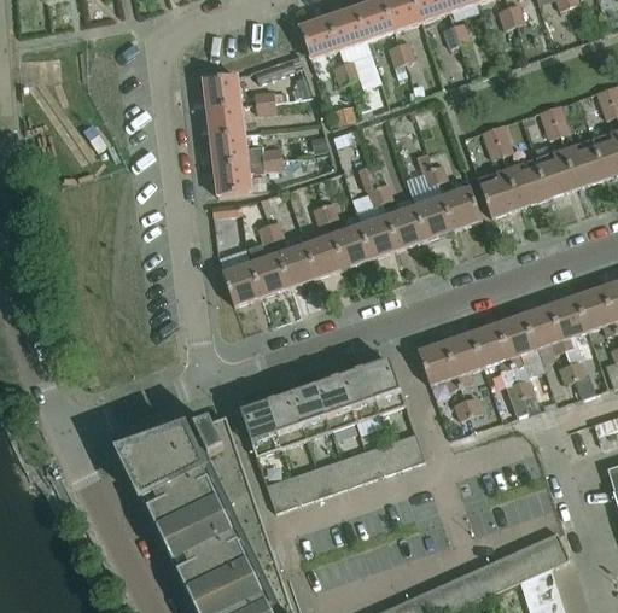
[(366,42),(392,33),(380,0),(377,0),(354,9),(366,42)]
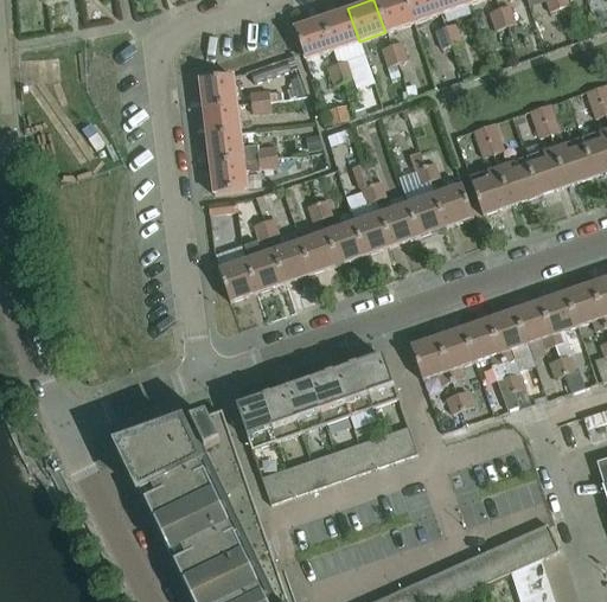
[(385,32),(413,24),(403,0),(374,0),(385,32)]
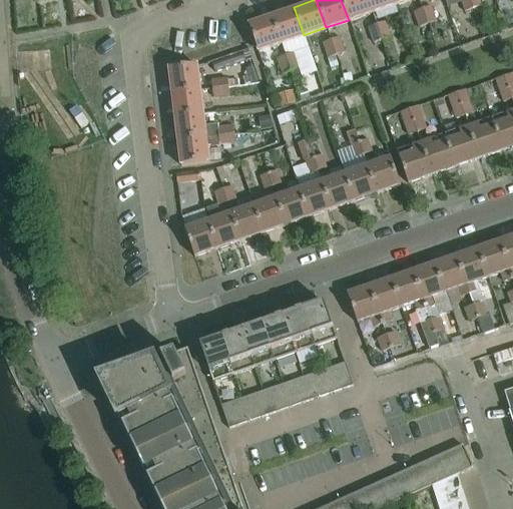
[(341,0),(349,20),(373,12),(369,0),(341,0)]
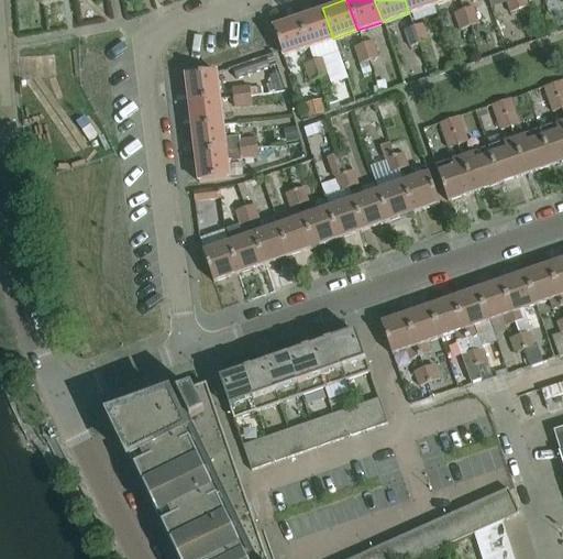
[(405,0),(409,13),(433,4),(431,0),(405,0)]
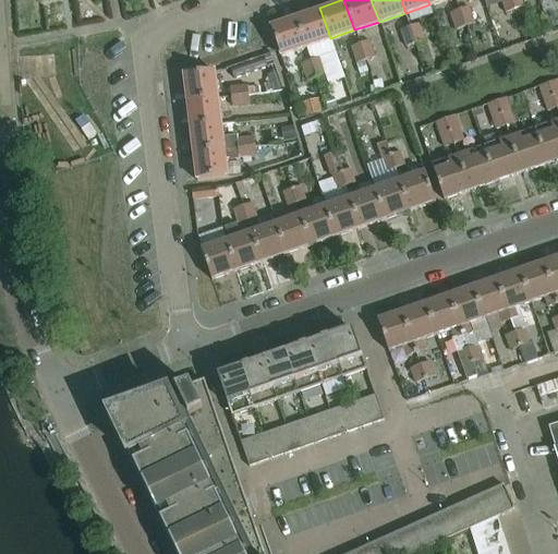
[(501,0),(505,9),(514,5),(512,0),(501,0)]
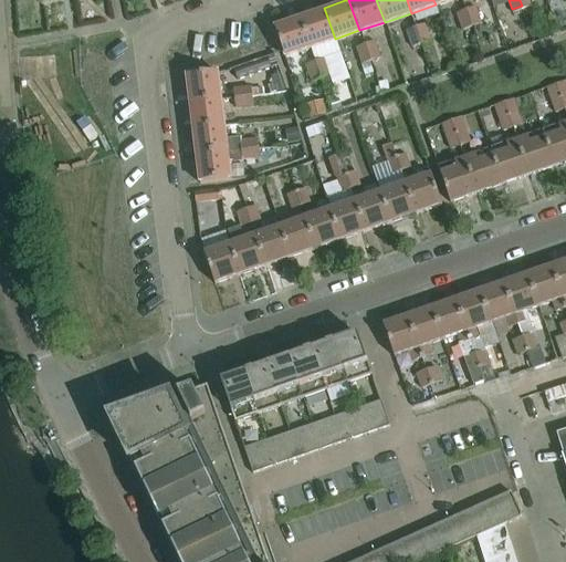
[(464,7),(470,23),(481,20),(475,3),(464,7)]
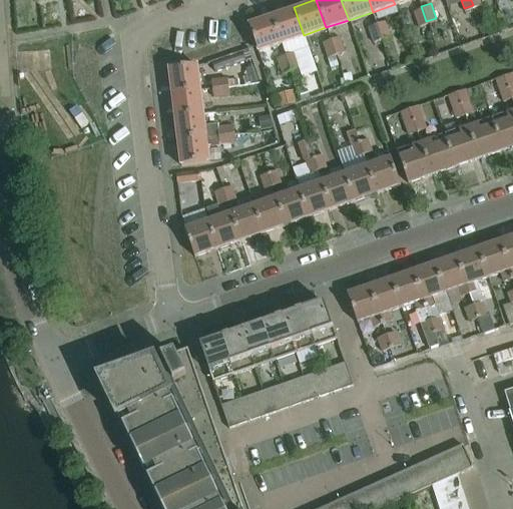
[(418,24),(426,21),(421,6),(414,9),(418,24)]
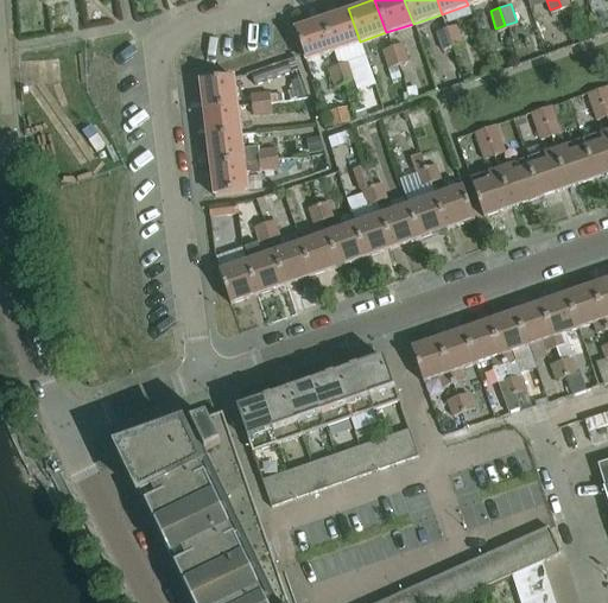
[(333,51),(360,42),(348,8),(321,18),(333,51)]
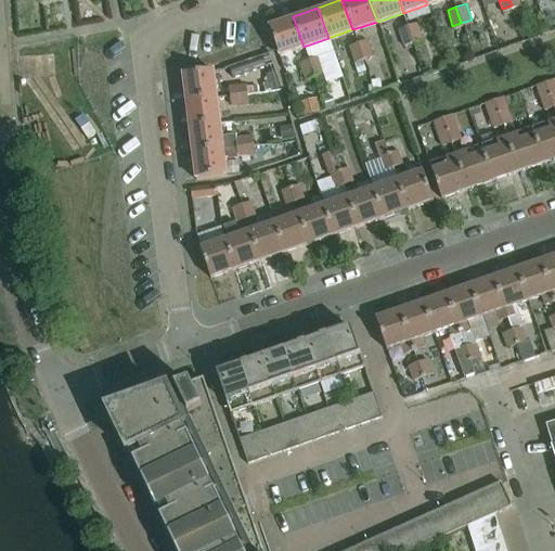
[(280,54),(304,47),(293,16),(269,24),(280,54)]
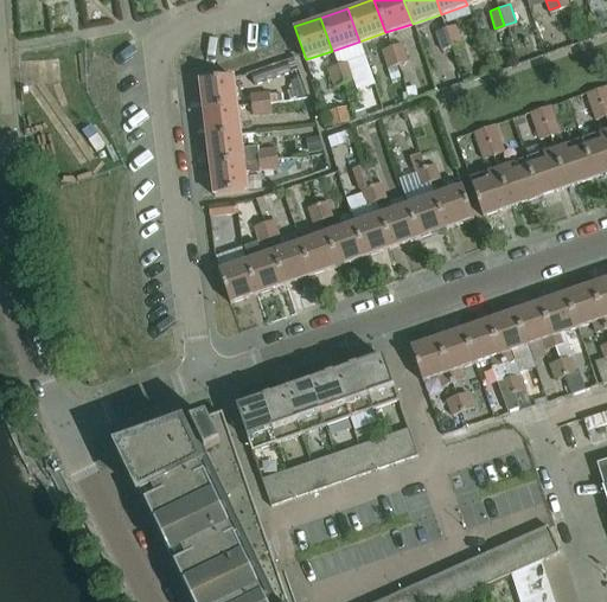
[(445,26),(452,44),(461,40),(455,23),(445,26)]
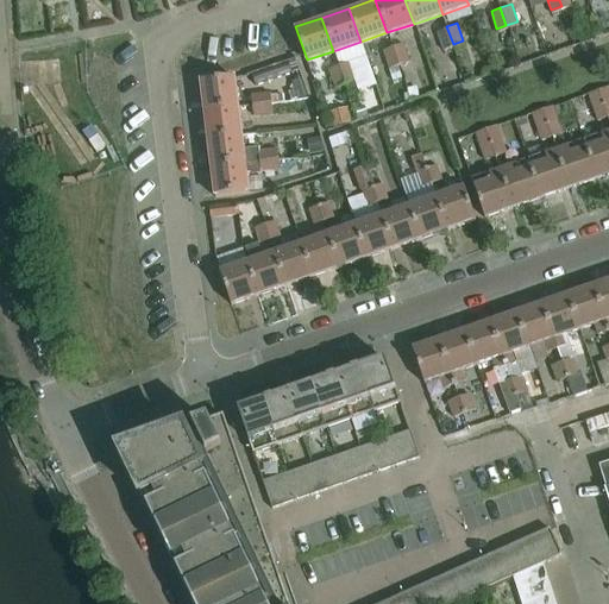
[(443,48),(453,44),(446,26),(437,29),(443,48)]
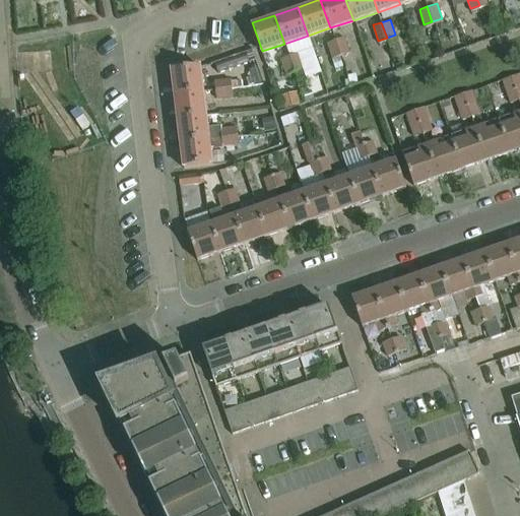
[(334,37),(340,54),(348,52),(344,35),(334,37)]
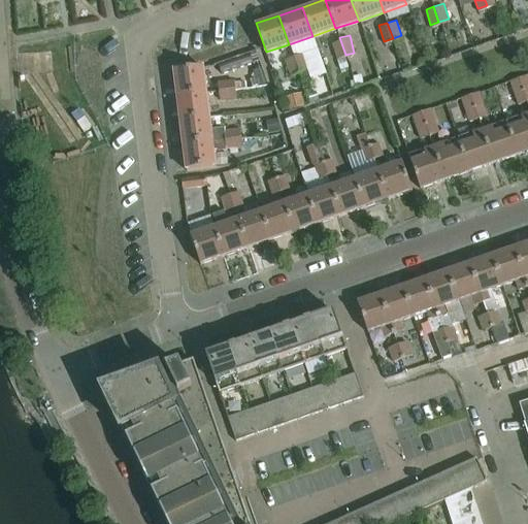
[(336,57),(345,55),(339,37),(333,39),(336,57)]
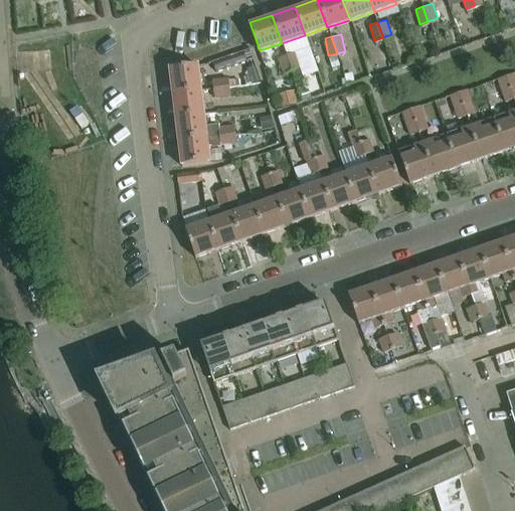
[(243,50),(214,60),(217,69),(246,59),(243,50)]
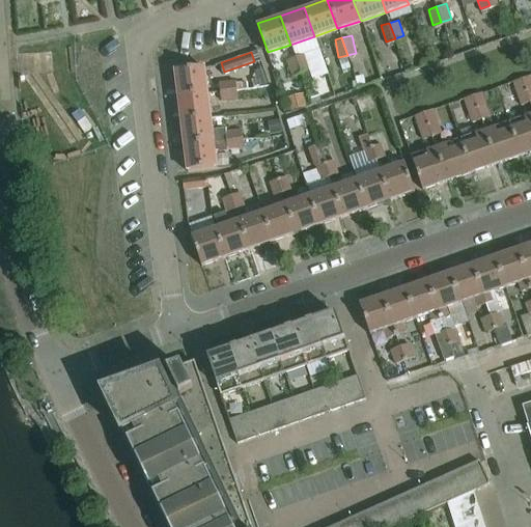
[(295,55),(300,70),(309,66),(304,52),(295,55)]
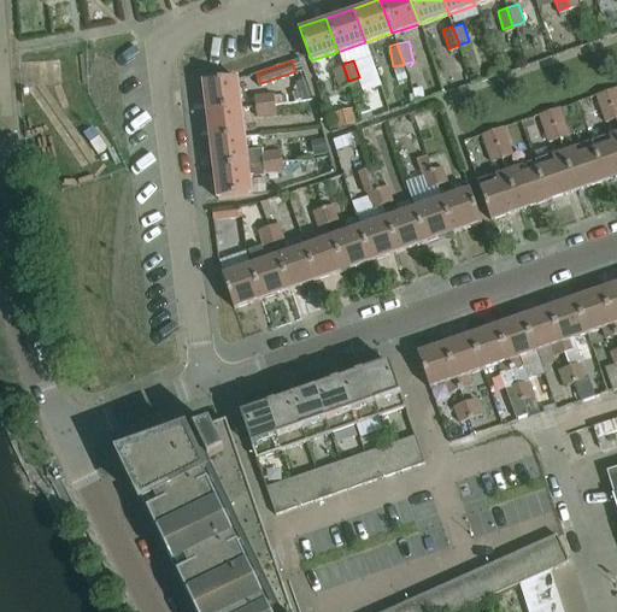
[(339,84),(348,81),(342,64),(331,69),(339,84)]
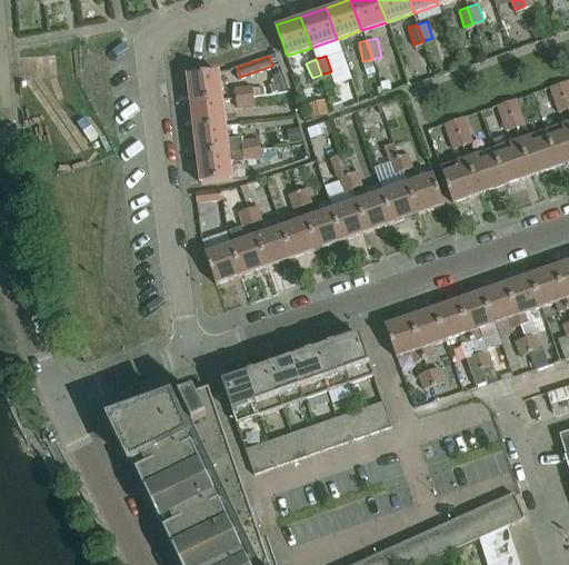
[(191,102),(222,98),(219,70),(187,73),(191,102)]
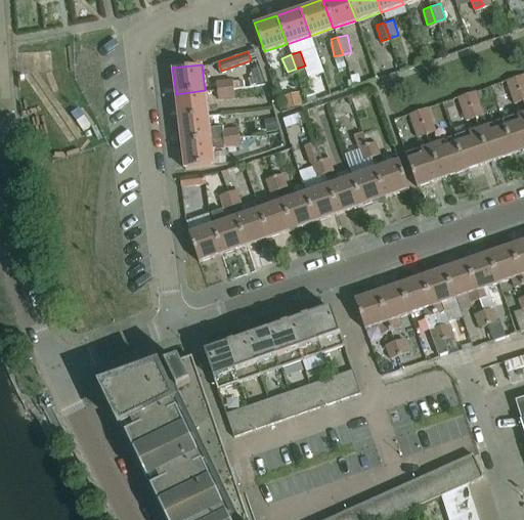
[(523,74),(523,72),(515,75),(522,96),(523,95),(523,74)]
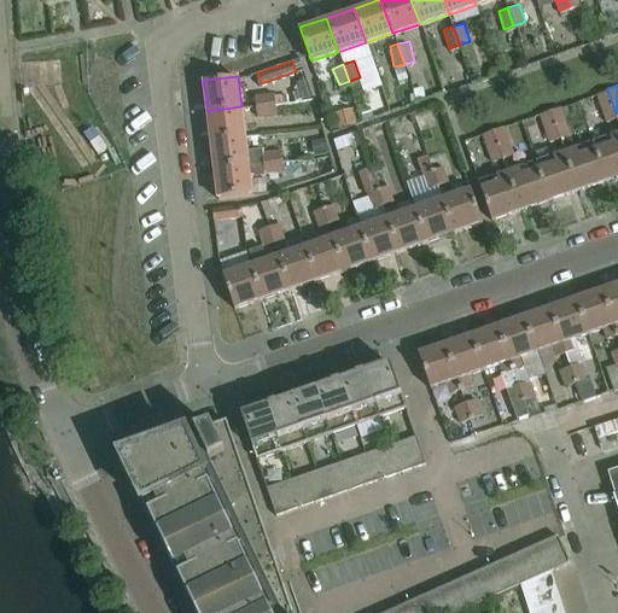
[(607,88),(596,92),(606,117),(616,114),(607,88)]
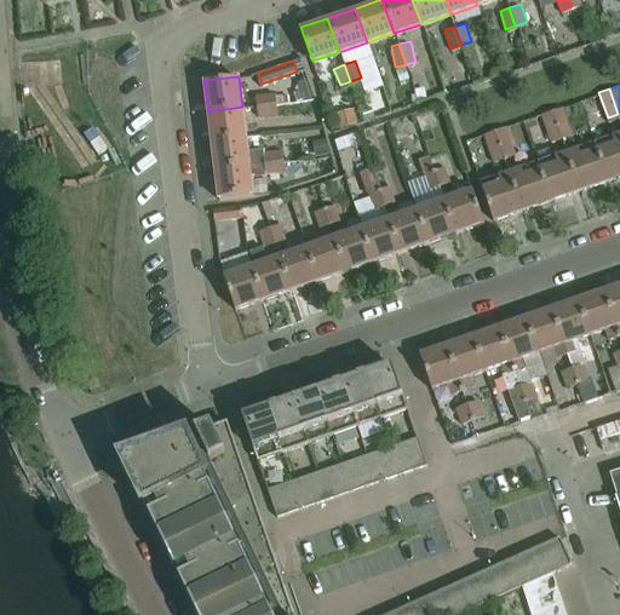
[(256,105),(275,102),(274,91),(254,92),(256,105)]
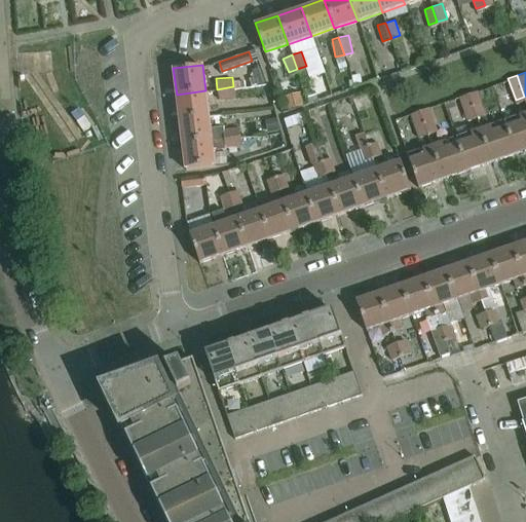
[(313,79),(300,84),(304,97),(317,91),(313,79)]
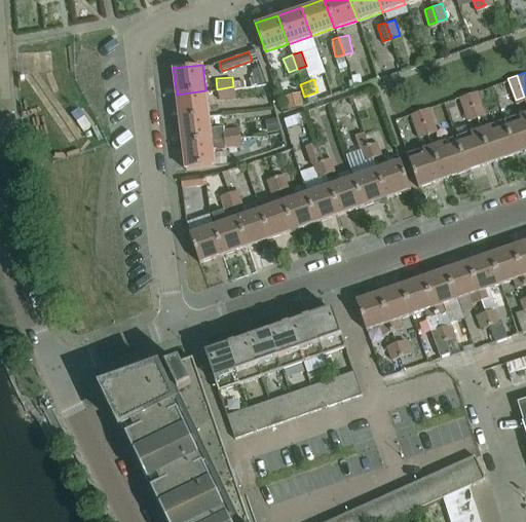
[(233,86),(217,89),(218,98),(234,97),(233,86)]
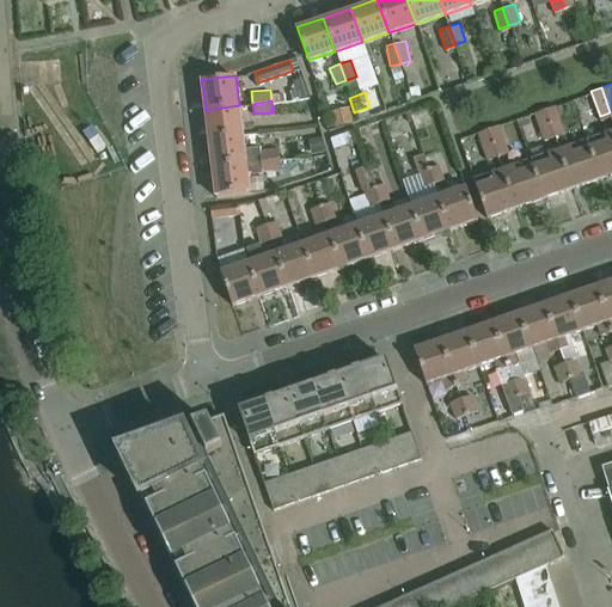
[(546,106),(556,133),(565,130),(556,103),(546,106)]
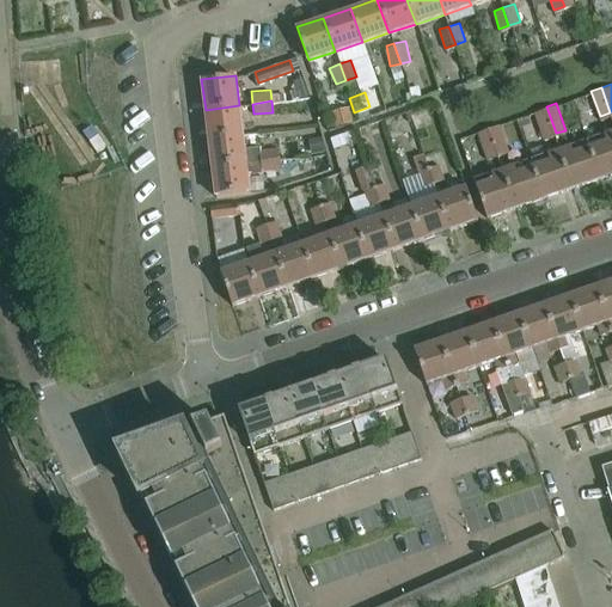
[(209,140),(243,136),(239,105),(206,110),(209,140)]
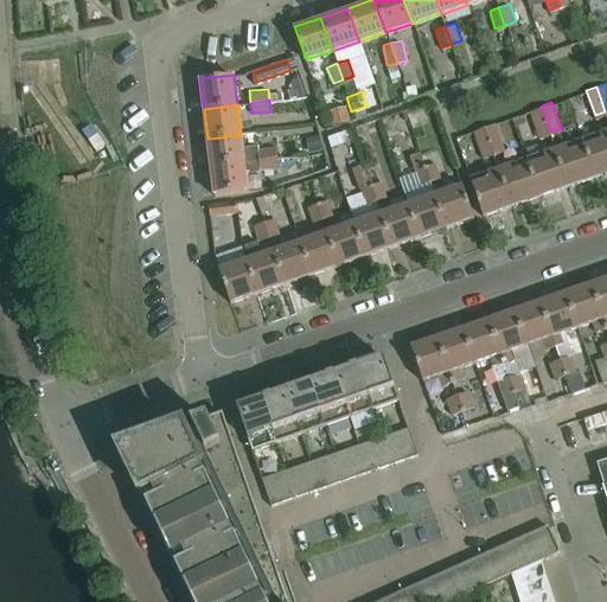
[(538,136),(551,132),(542,106),(529,110),(537,135),(538,136)]
